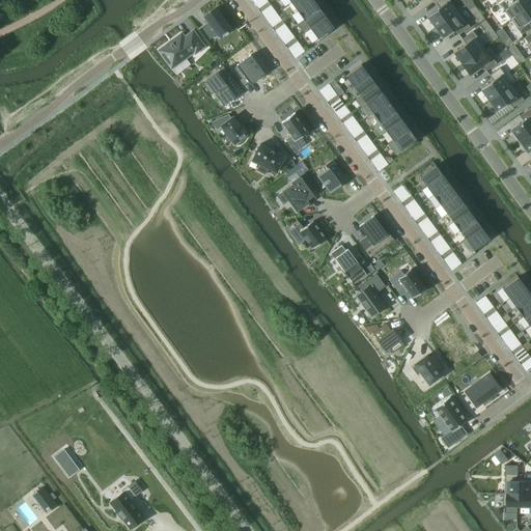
[(294,0),(290,2),(298,11),(312,0),(294,0)]
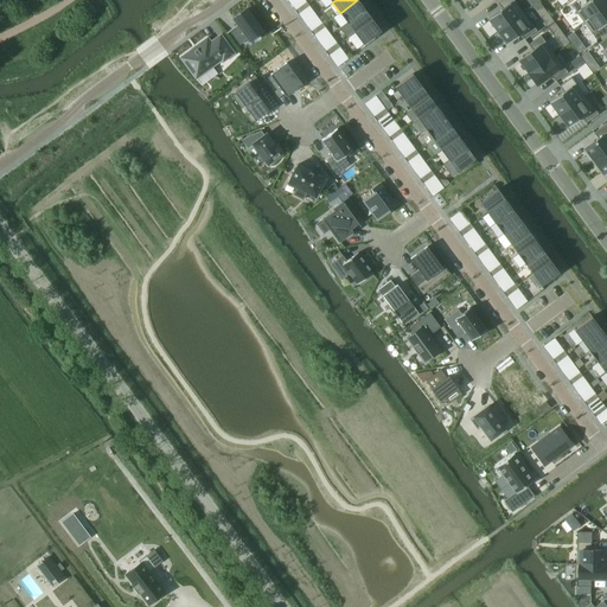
[(357,0),(340,13),(347,24),(365,11),(357,0)]
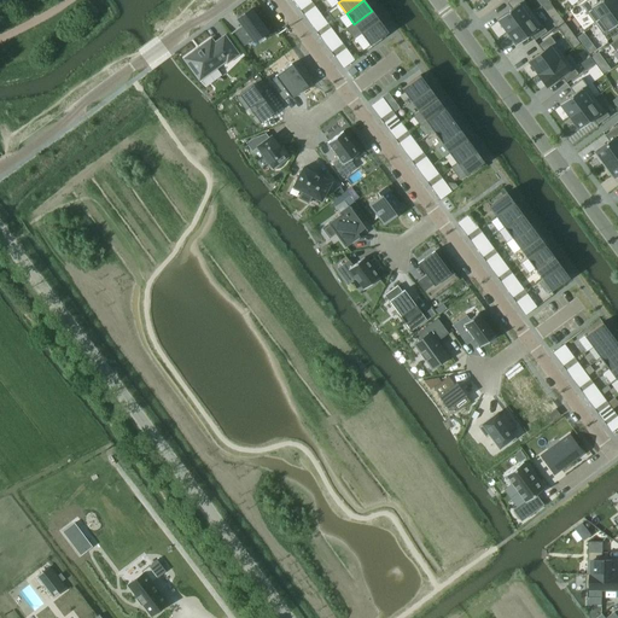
[(512,10),(496,21),(506,33),(532,13),(523,0),(511,0),(507,4),(512,10)]
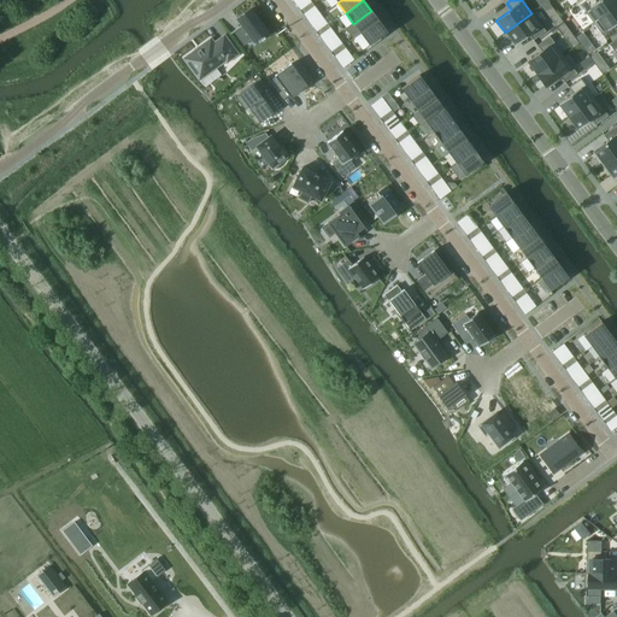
[(594,0),(587,0),(580,5),(593,23),(616,5),(616,1),(615,0),(599,0),(597,3),(594,0)]
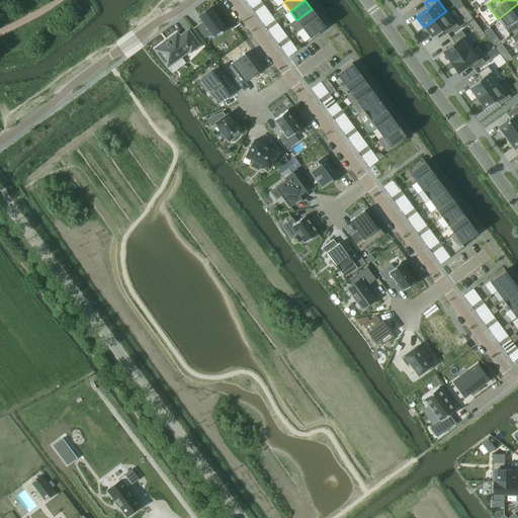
[(517,4),(498,19),(509,33),(517,26),(517,24),(515,21),(517,18),(517,4)]
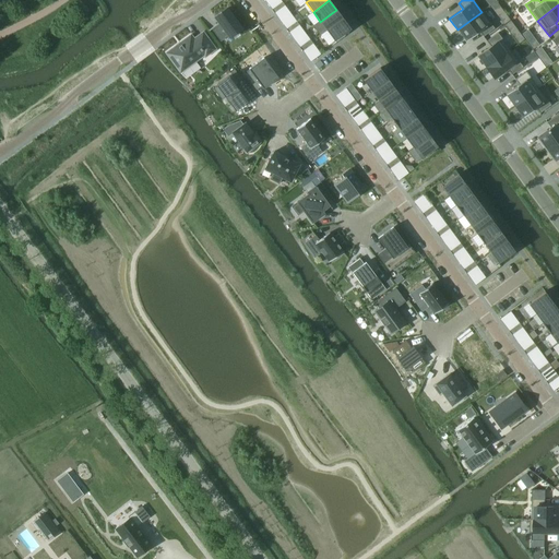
[(218,23),(211,28),(221,42),(228,36),(229,37),(242,28),(227,9),(222,13),(222,12),(215,18),(218,23)]
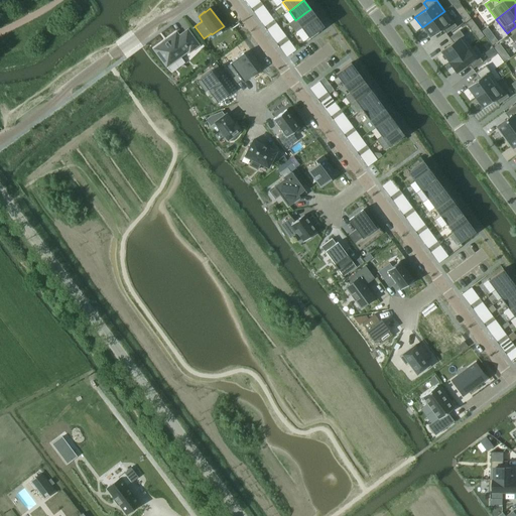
[(310,9),(295,20),(302,28),(317,17),(310,9)]
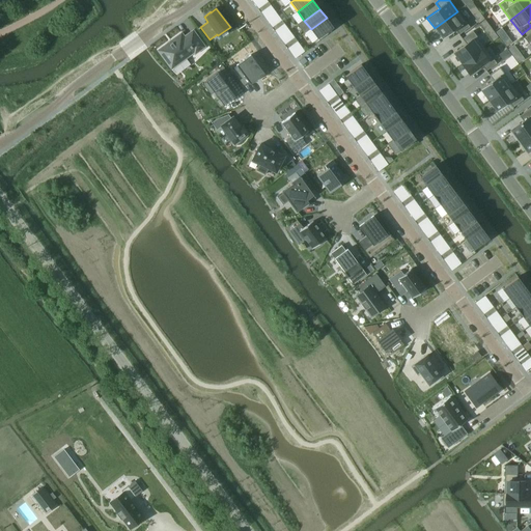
[(457,11),(435,28),(443,39),(455,30),(459,35),(470,27),(457,11)]
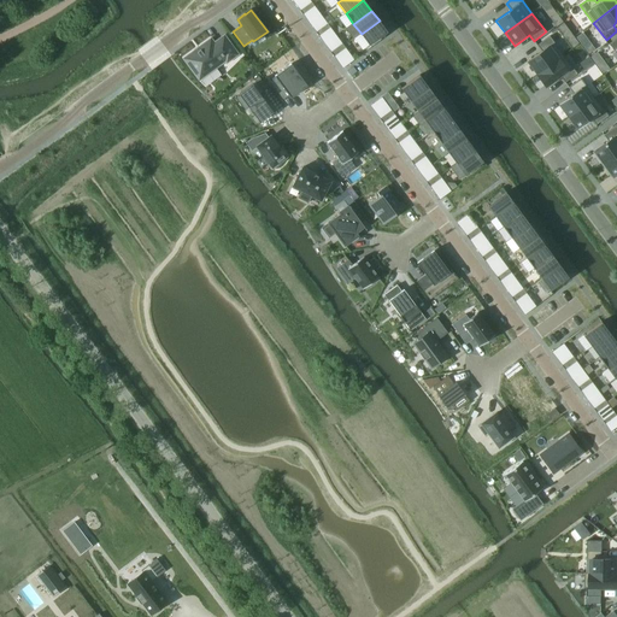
[(380,21),(362,34),(369,45),(387,31),(380,21)]
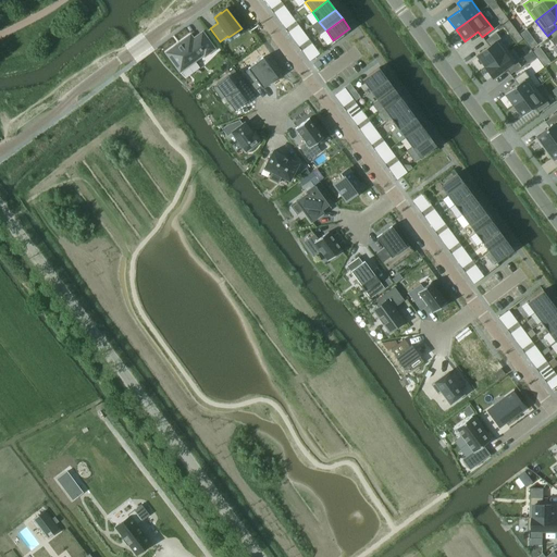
[(509,21),(503,25),(509,34),(509,35),(516,29),(509,21)]
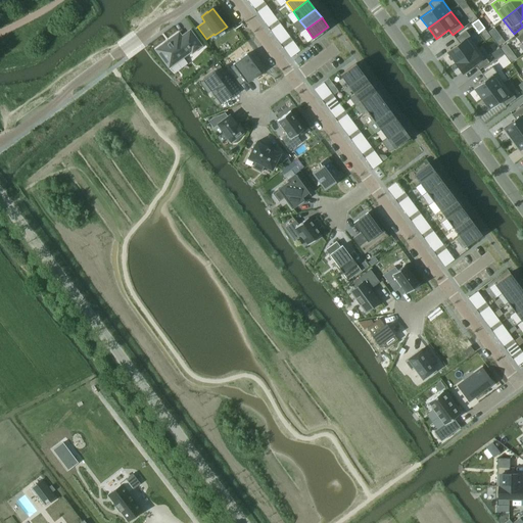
[(179,33),(155,50),(169,68),(191,52),(192,53),(201,46),(190,31),(182,37),(179,33)]
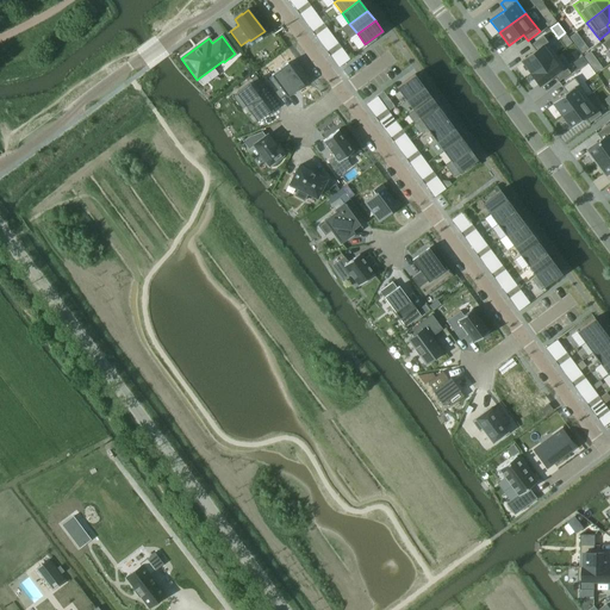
[(535,51),(521,62),(530,74),(556,55),(543,36),(531,45),(535,51)]
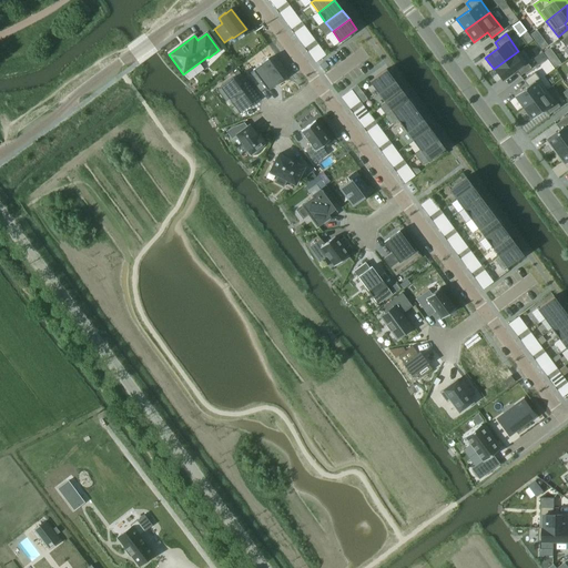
[(518,51),(494,69),(503,81),(516,71),(520,77),(531,68),(518,51)]
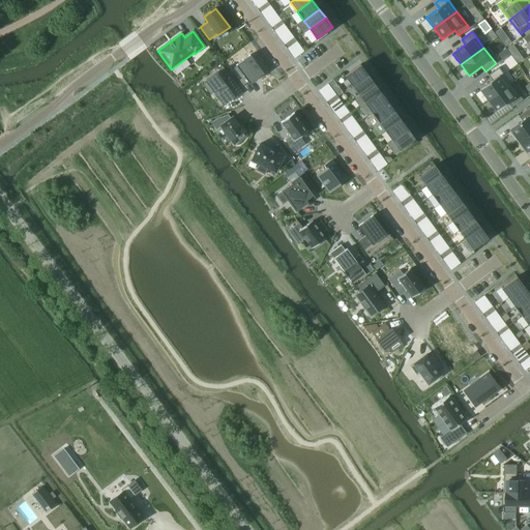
[(237,67),(232,71),(236,77),(241,72),(249,85),(264,74),(249,55),(236,65),(237,67)]
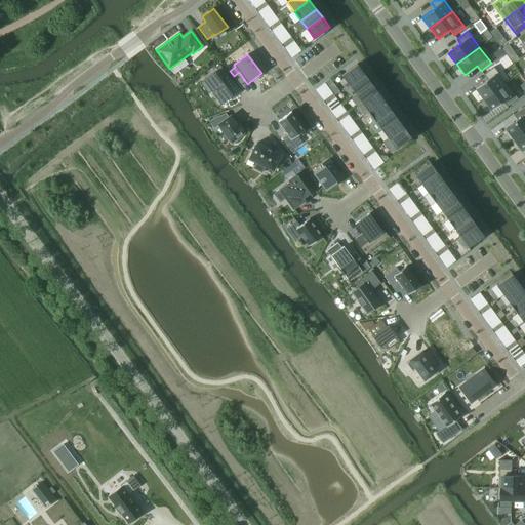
[(357,64),(341,76),(349,85),(364,74),(357,64)]
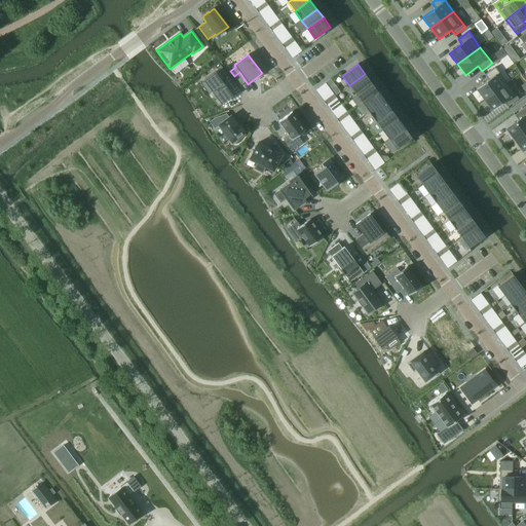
[(221,66),(217,68),(224,78),(228,75),(221,66)]
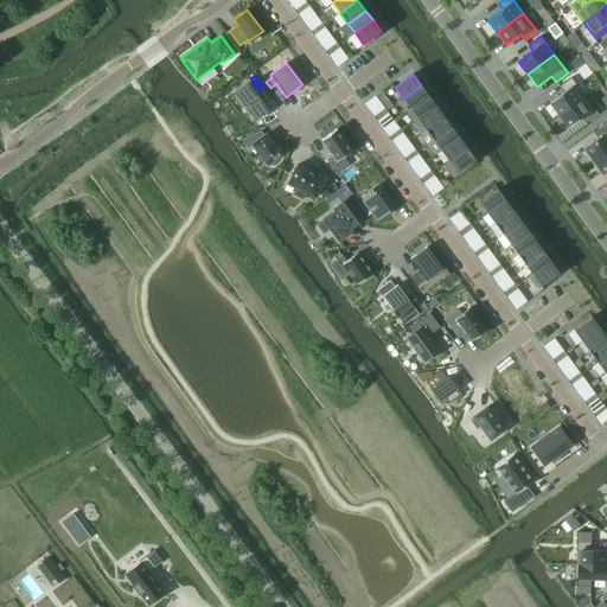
[(563,93),(549,103),(558,115),(585,96),(572,77),(560,87),(563,93)]
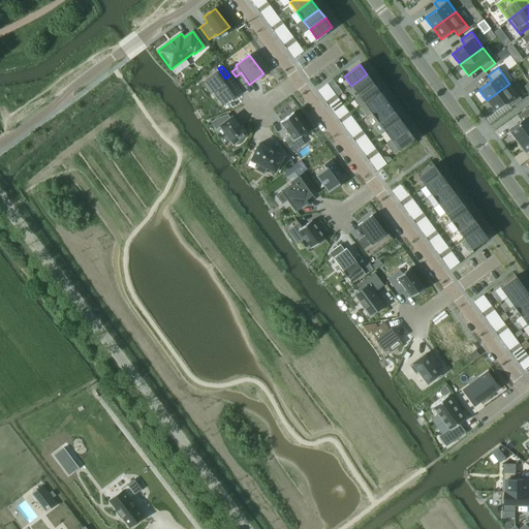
[(205,81),(201,84),(209,94),(213,91),(219,99),(223,105),(235,97),(232,94),(217,72),(205,81)]
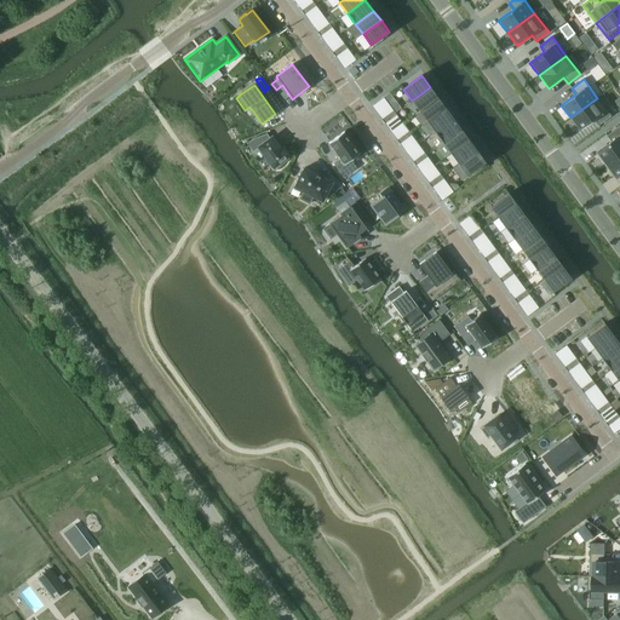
[(430,87),(412,101),(419,112),(437,98),(430,87)]
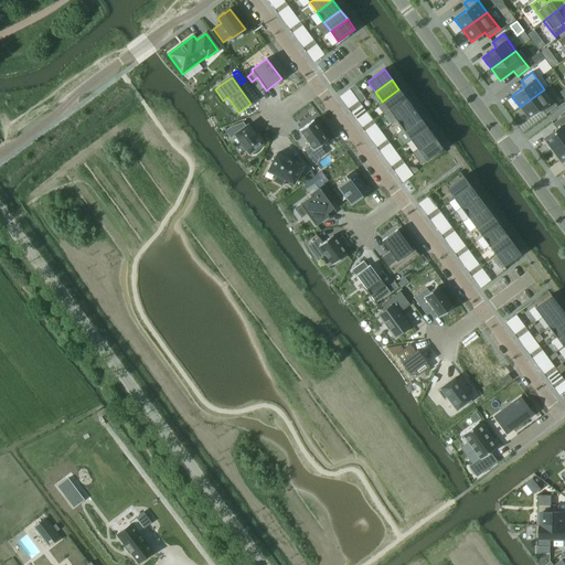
[(354,85),(349,89),(358,100),(360,103),(365,99),(354,85)]
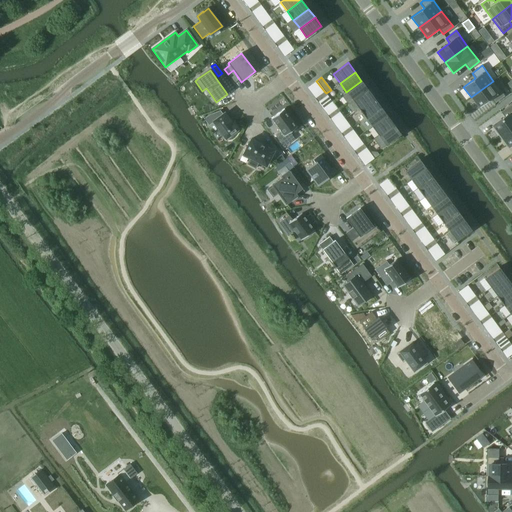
[(346,92),(341,96),(347,104),(352,100),(367,89),(361,81),(346,92)]
